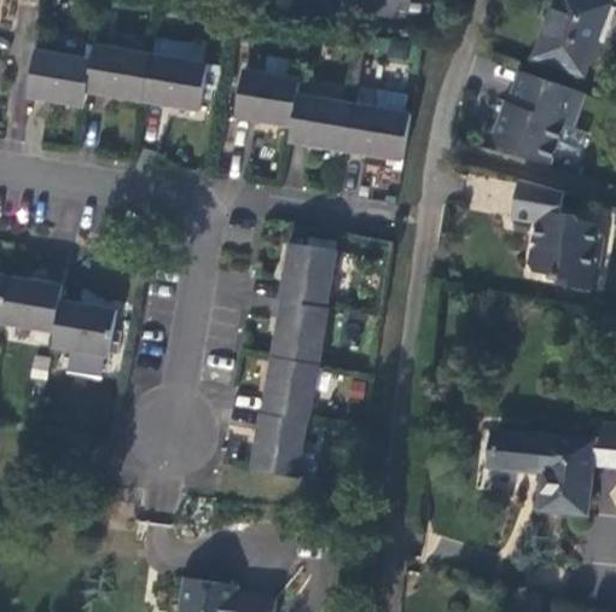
[(583,0),(561,0),(538,62),(582,79),(609,10),(583,0)]
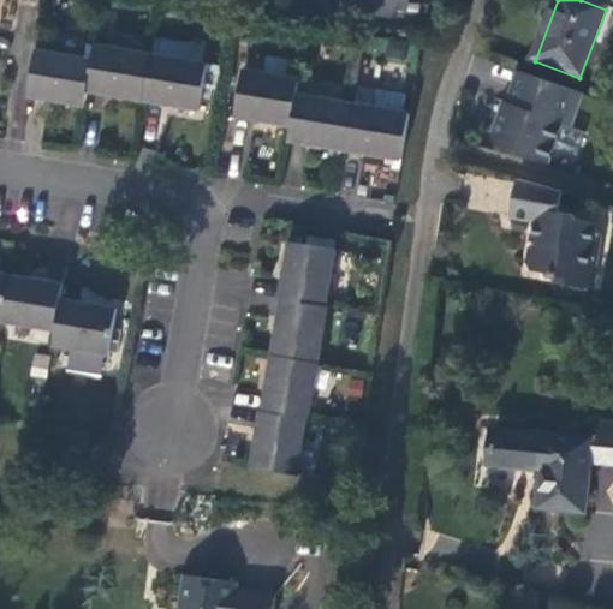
[(88,60),(33,51),(25,96),(79,106),(82,93),(196,112),(204,64),(90,43),(88,60)]
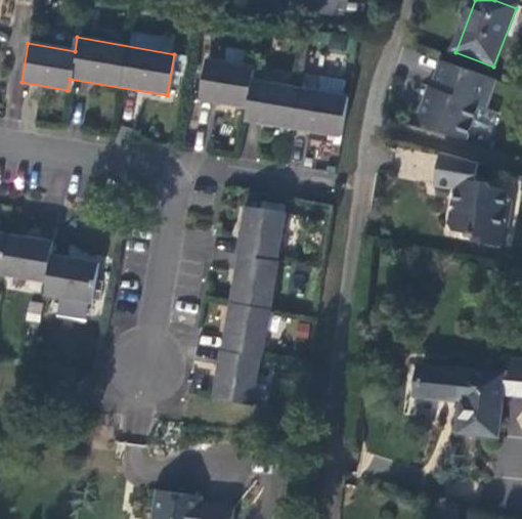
[(243,120),(339,136),(345,96),(249,80),(252,67),(204,59),(197,100),(245,109),(243,120)]
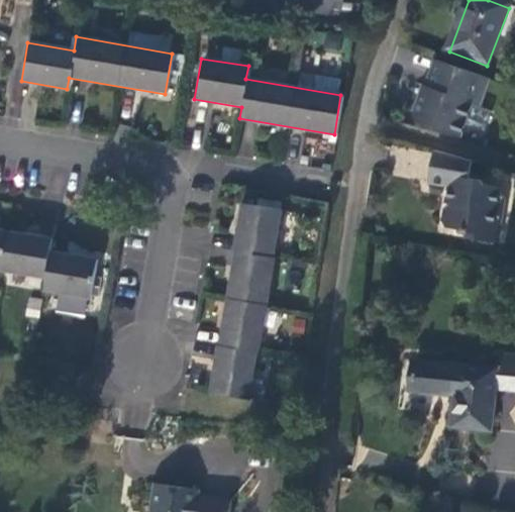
[(486,81),(431,63),(422,90),(419,89),(410,118),(414,125),(458,139),(470,106),(477,109),(486,81)]
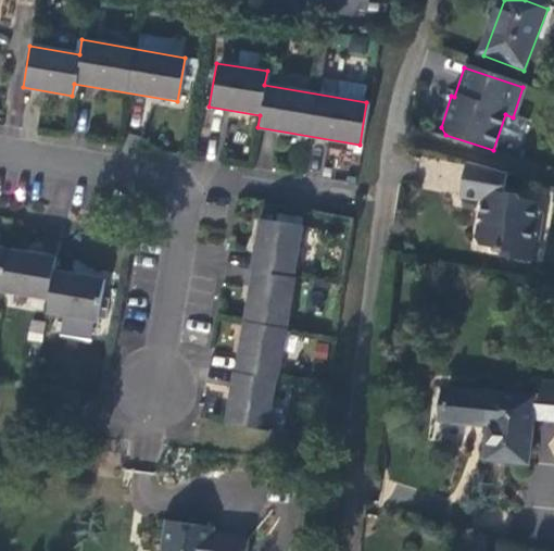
[(502,192),(504,175),(463,164),(456,198),(483,203),(480,221),(475,225),(471,240),(476,247),(501,251),(500,258),(528,262),(537,217),(533,217),(534,209),(530,203),(516,200),(513,195),(502,192)]
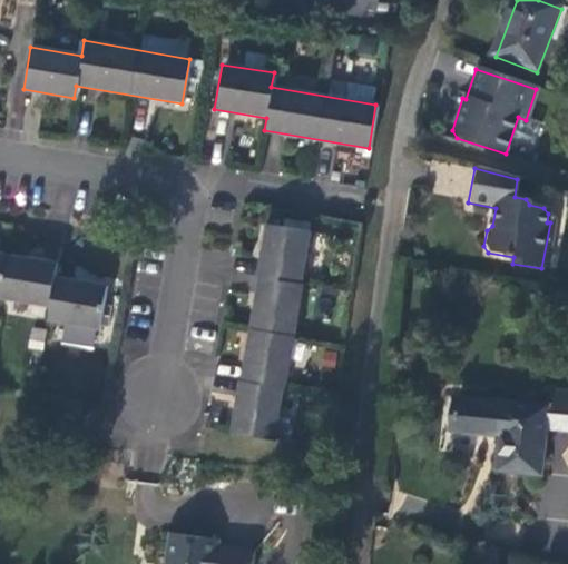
[(265,224),(256,278),(299,284),(307,231),(265,224)]
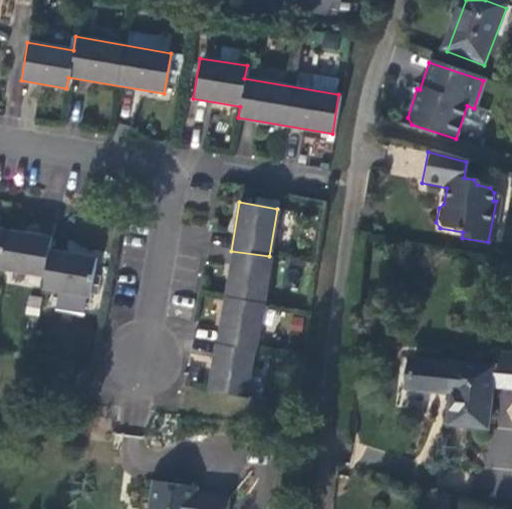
[(0,243),(0,268),(43,275),(47,252),(49,238),(2,230),(0,243)]
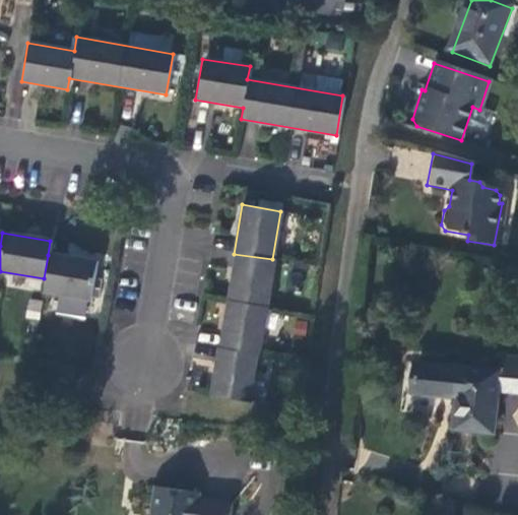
[(234,254),(218,348),(256,355),(258,355),(273,259),(272,259),(234,254)]
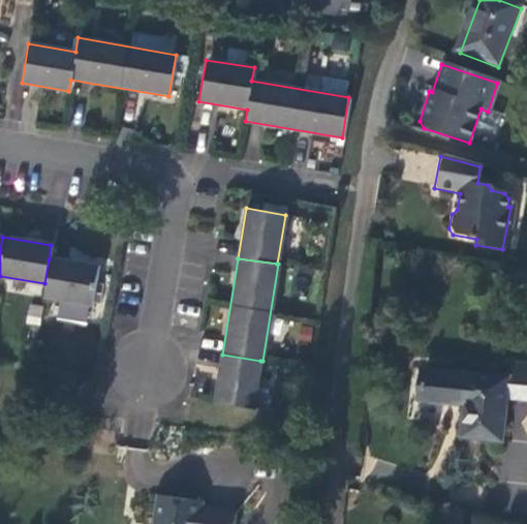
[(41,299),(105,310),(112,268),(49,259),(44,283),(41,299)]
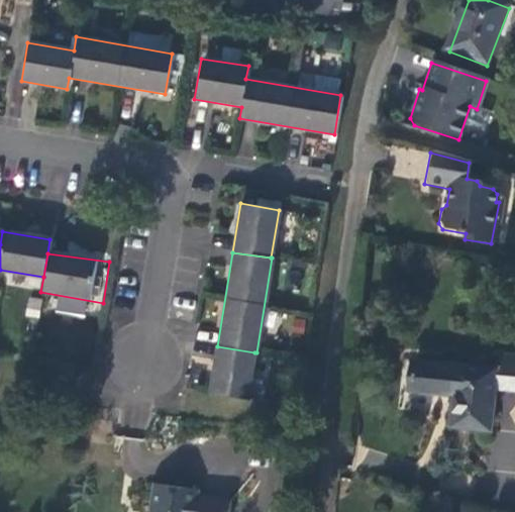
[(216,346),(208,393),(246,400),(254,352),(217,346),(216,346)]
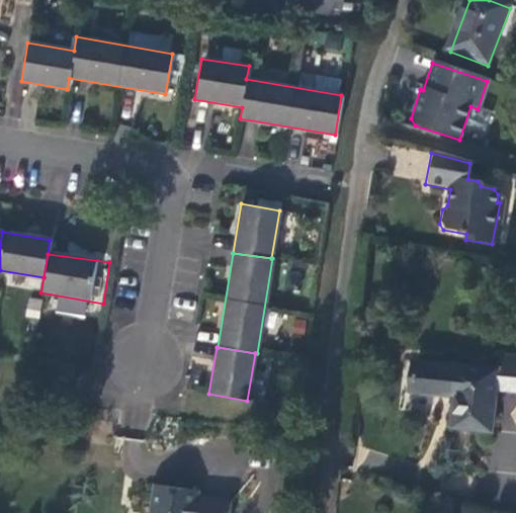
[(515,357),(495,355),(492,371),(491,390),(515,393),(515,357)]
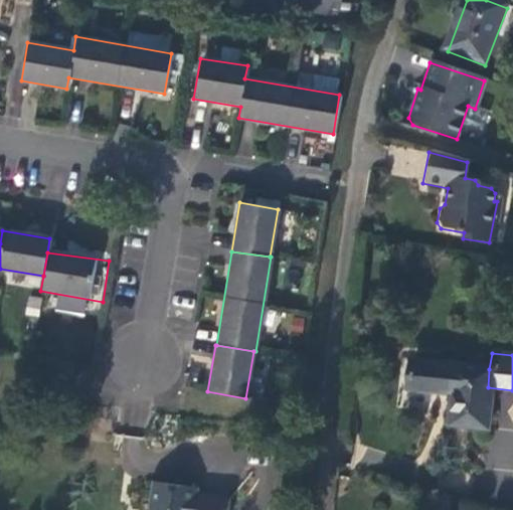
[(483,429),(489,369),(412,360),(411,360),(407,391),(409,392),(442,395),(442,390),(450,391),(448,413),(446,423),(483,429)]
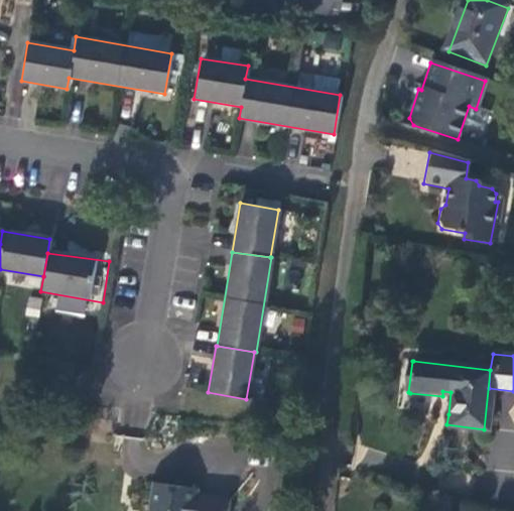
[(224,510),(226,498),(194,494),(195,486),(150,480),(146,510),(224,510)]
